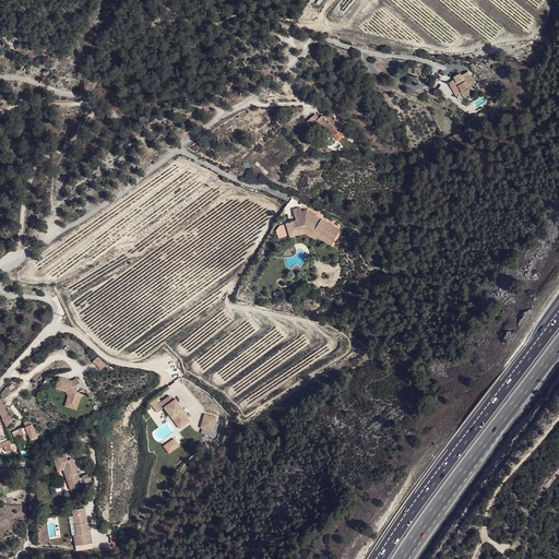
[(454,80),(451,81),(458,94),(462,92),(467,87),(474,84),(468,73),(470,72),(468,71),(461,75),(460,73),(453,78),(454,80)]
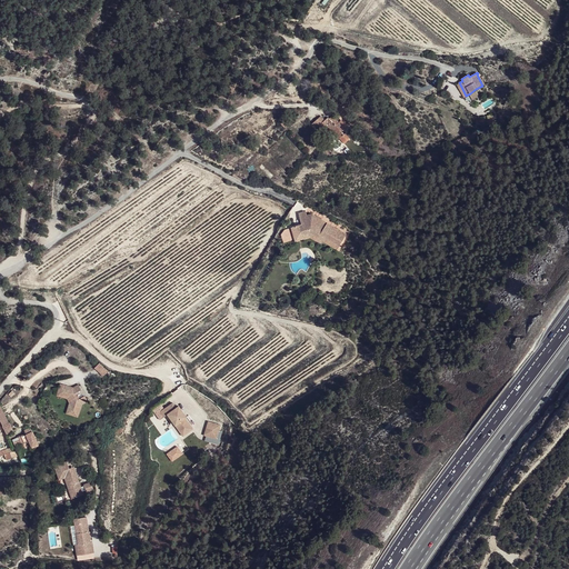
[(466,96),(459,82),(457,83),(463,97),(466,96)]
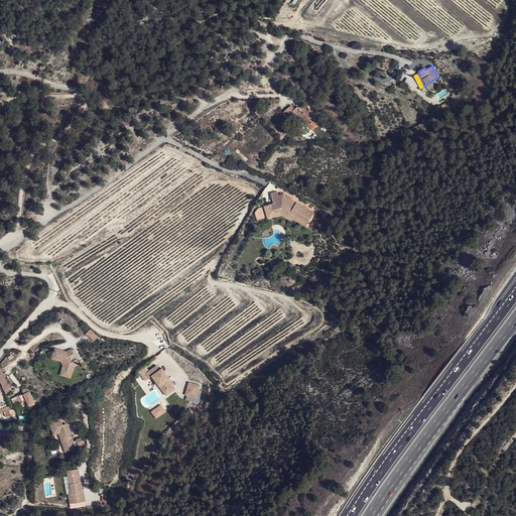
[(431,81),(426,85),(429,89),(434,86),(431,81)]
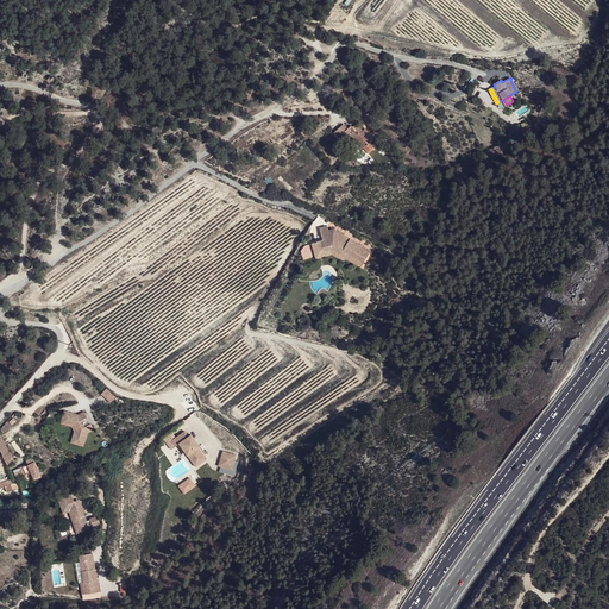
[(520,126),(520,130),(521,131),(523,130),(529,129),(527,121),(521,123),(522,126),(520,126)]
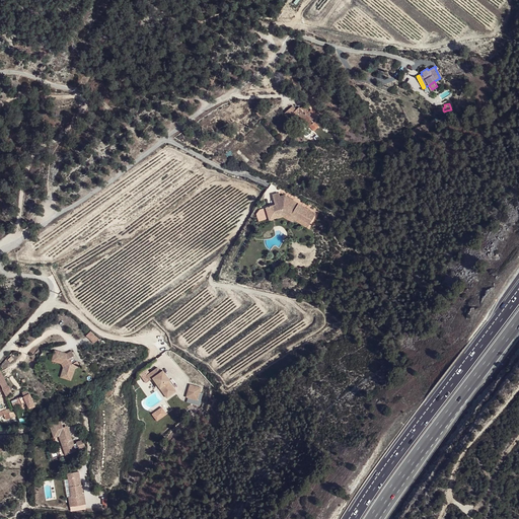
[(293,104),(285,113),(288,116),(289,115),(293,120),(299,115),(309,126),(310,125),(314,130),(318,125),(315,121),(313,122),(311,120),(316,115),(313,113),(310,109),(308,110),(306,108),(304,109),(300,105),(296,108),(293,104)]
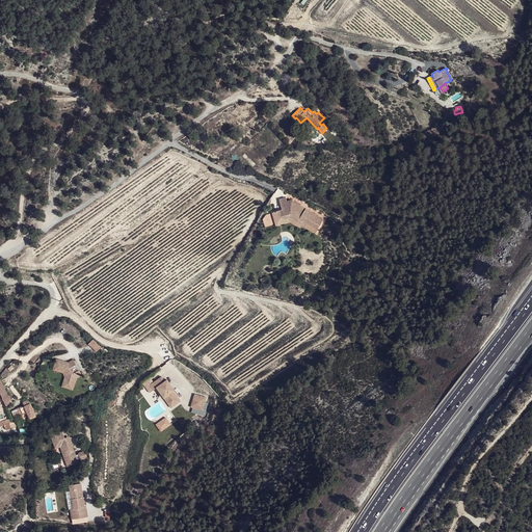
[(287,201),(286,198),(280,201),(282,209),(284,218),(292,216),(299,221),(301,218),(318,229),(325,217),(310,208),(293,198),(287,201)]
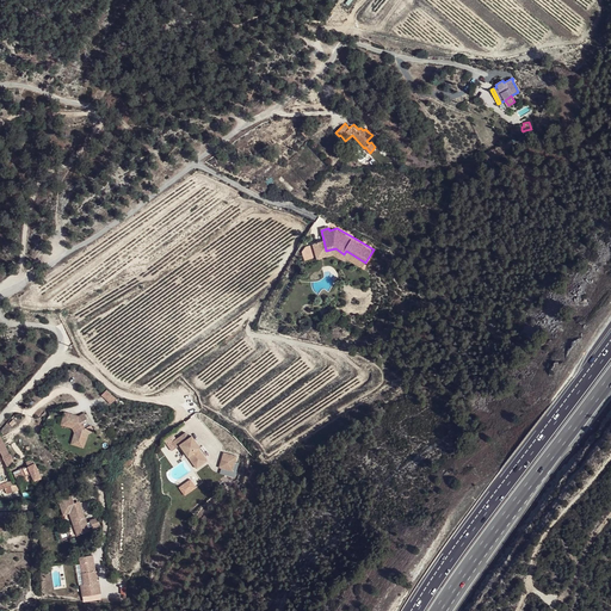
[(323,240),(315,242),(319,258),(335,253),(347,260),(349,257),(364,266),(365,263),(346,251),(344,254),(335,248),(326,251),(323,240)]
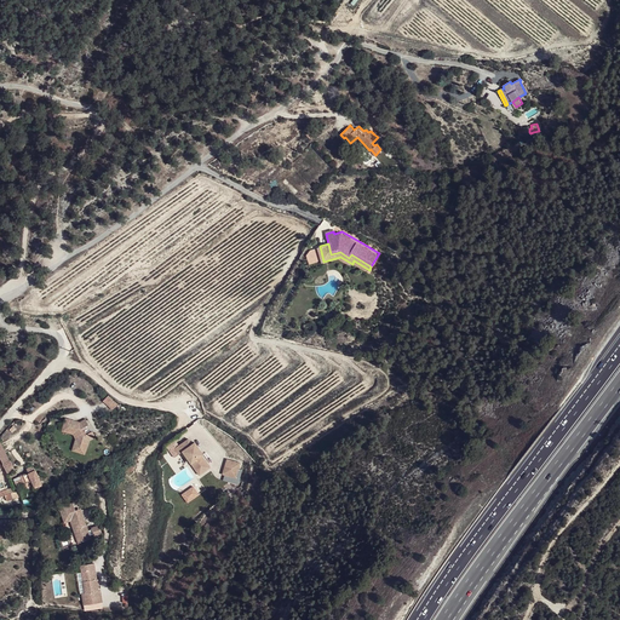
[(103,402),(109,407),(115,401),(108,396),(103,402)]
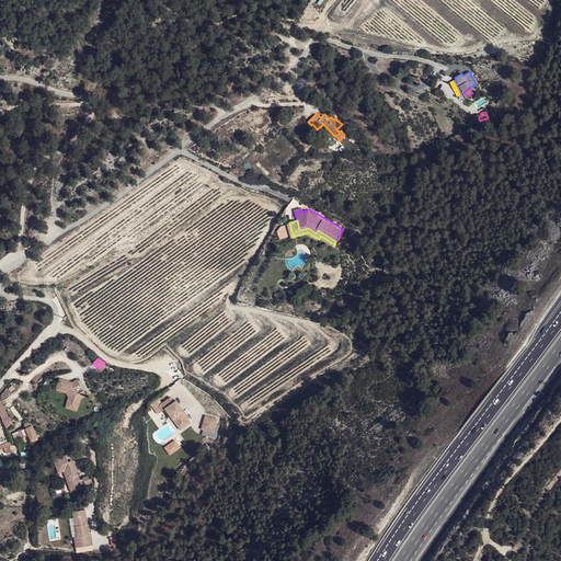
[(77,412),(77,409),(69,407),(72,396),(69,391),(63,389),(63,378),(59,377),(56,390),(66,393),(68,398),(65,408),(77,412)]
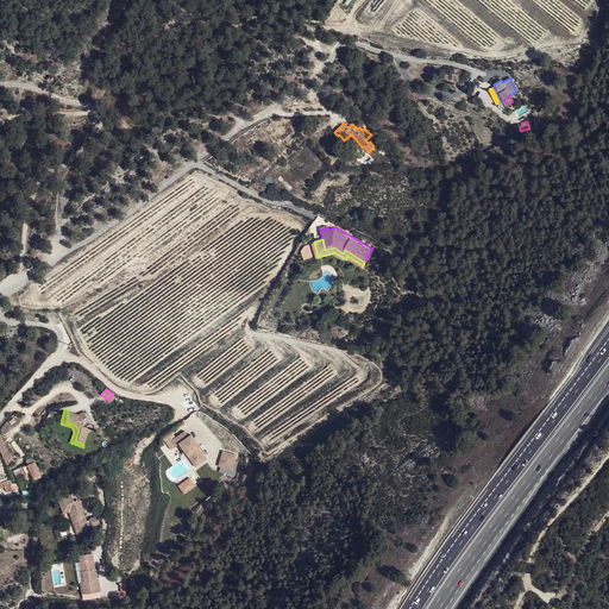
[(82,420),(88,418),(85,410),(77,414),(68,410),(68,422),(75,425),(79,429),(75,441),(83,444),(88,433),(95,429),(92,424),(87,426),(82,420)]
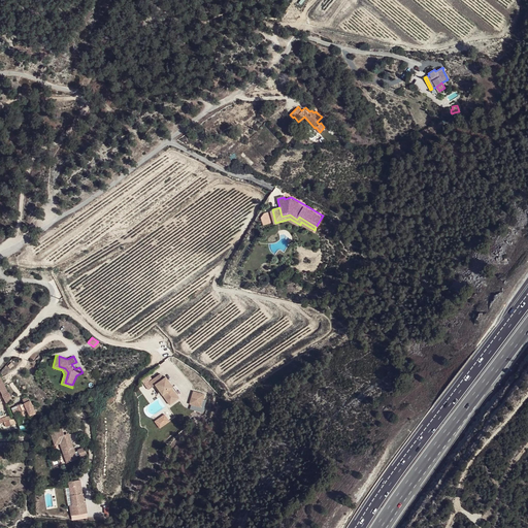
[(160,373),(152,380),(162,395),(164,397),(166,396),(169,400),(167,401),(169,404),(178,398),(171,388),(172,388),(165,376),(163,378),(160,373)]
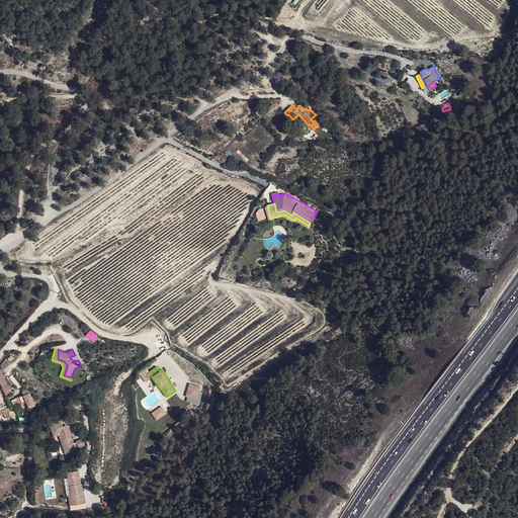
[(1,369),(0,369),(0,381),(2,386),(7,397),(13,394),(1,369)]
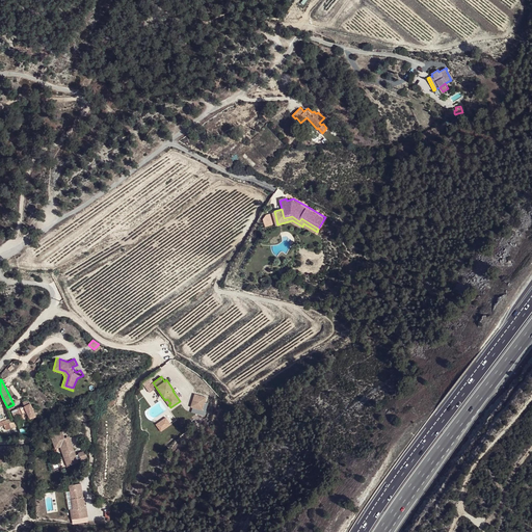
[(153,382),(150,384),(160,400),(163,398),(153,382)]
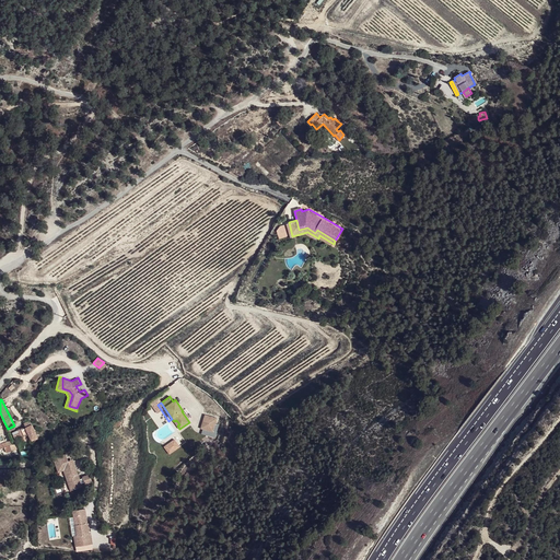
[(206,413),(202,428),(214,431),(219,417),(206,413)]
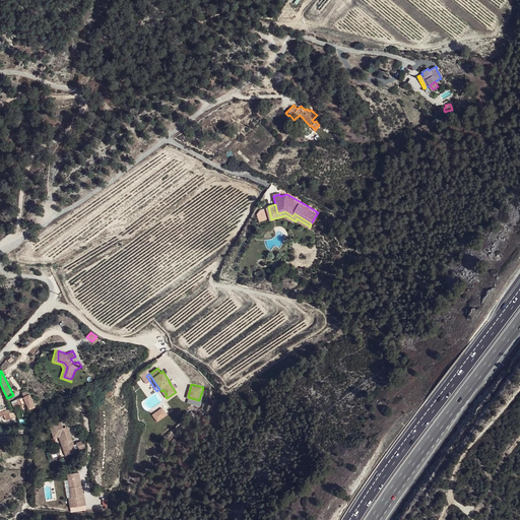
[(35,408),(27,392),(21,395),(22,397),(11,402),(14,409),(25,404),(28,411),(35,408)]
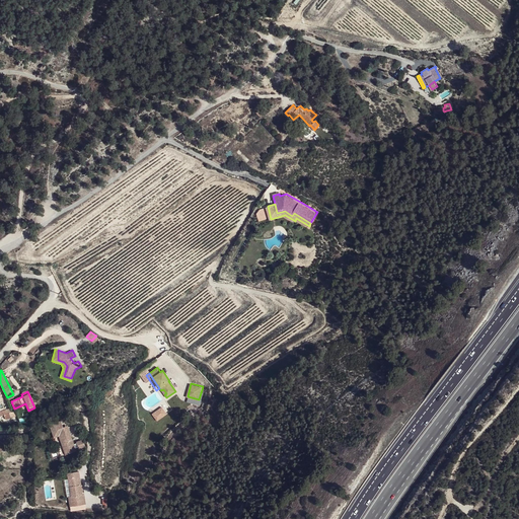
[(153,414),(158,421),(169,414),(164,406),(153,414)]
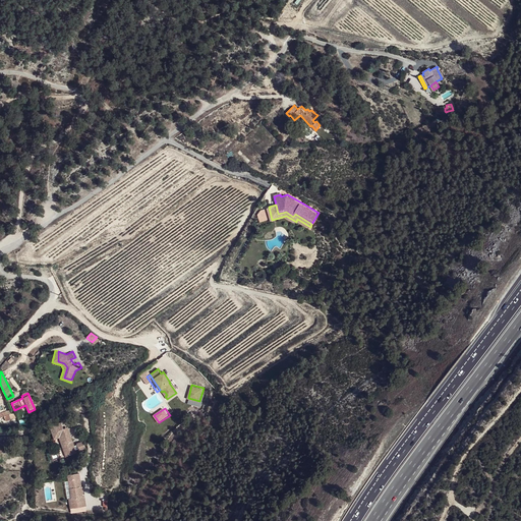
[(11,413),(9,409),(0,412),(0,415),(1,417),(4,416),(11,413)]
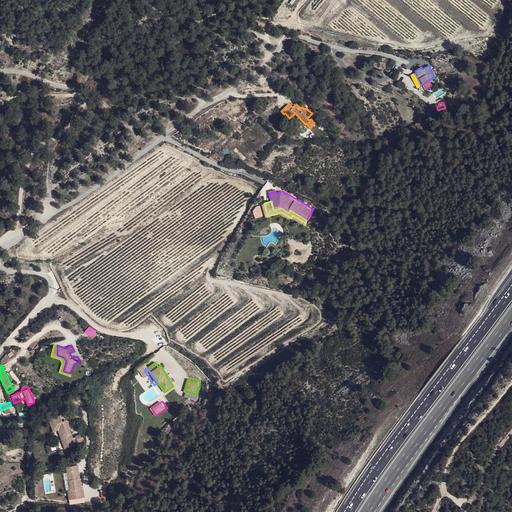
[(16,405),(11,406),(4,409),(6,414),(17,410),(16,405)]
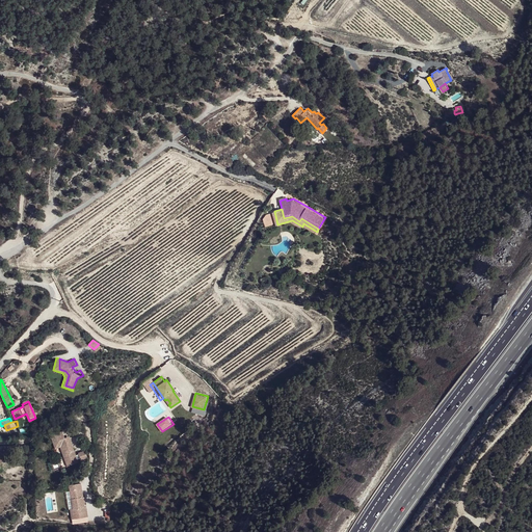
[(65,442),(63,437),(62,432),(50,436),(54,450),(60,448),(63,459),(71,457),(71,460),(76,458),(75,456),(70,441),(65,442)]
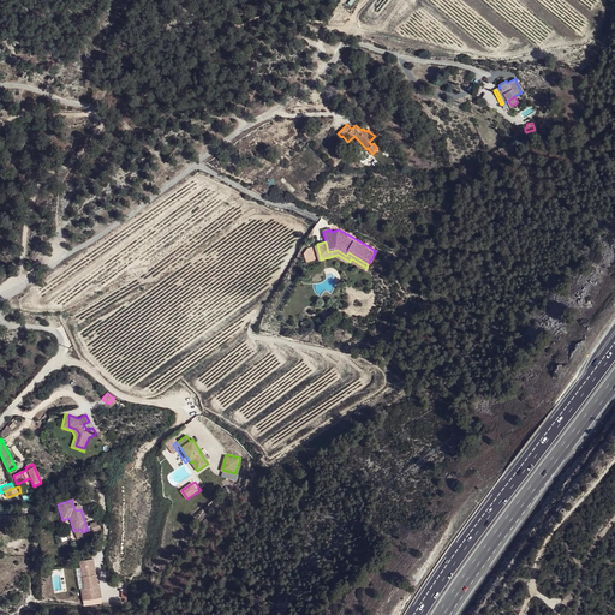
[(89,533),(88,530),(82,532),(82,529),(73,531),(77,541),(90,537),(89,533)]
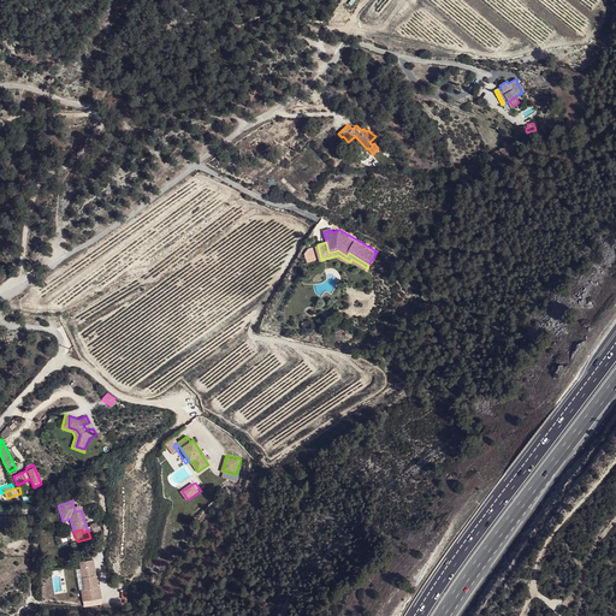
[(83,604),(92,562),(83,563),(86,579),(80,580),(81,592),(77,593),(80,605),(83,604)]
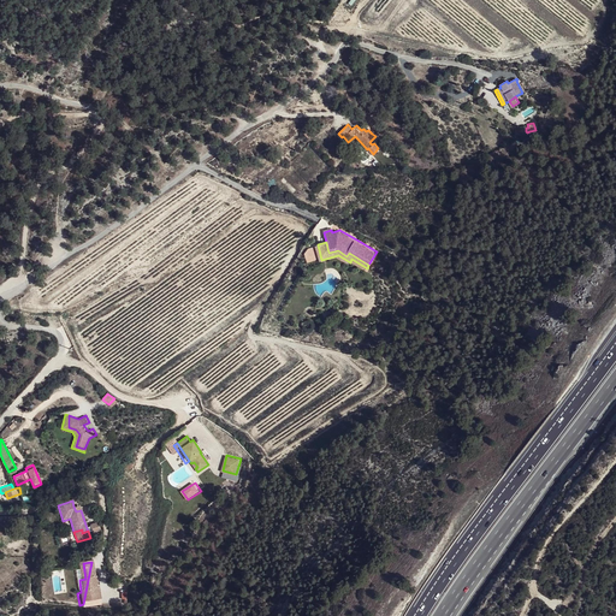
[(94,579),(92,562),(83,604),(98,602),(96,592),(95,592),(94,586),(93,586),(92,579),(94,579)]
